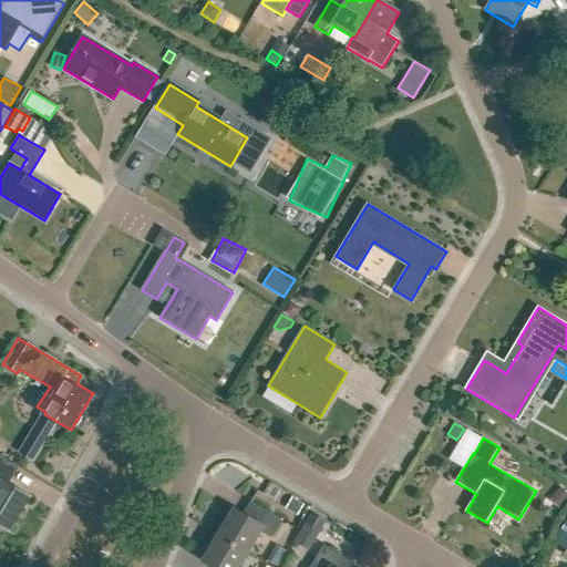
[(0,525),(9,532),(30,496),(10,484),(19,468),(0,456),(0,525)]
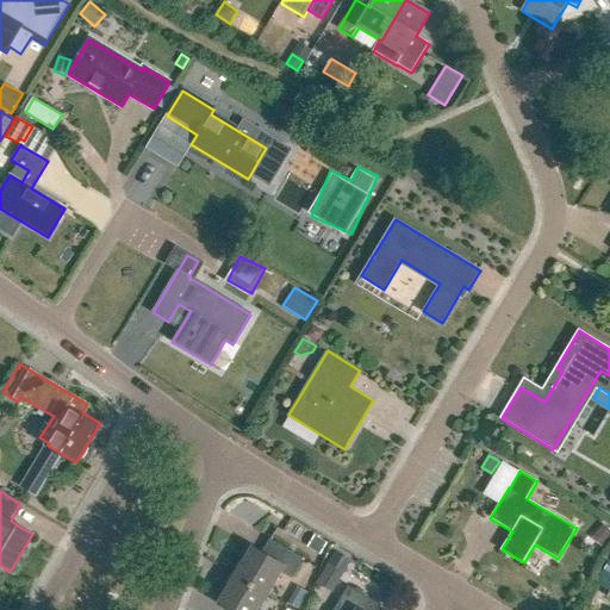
[(319,554),(327,542),(316,535),(309,547),(319,554)]
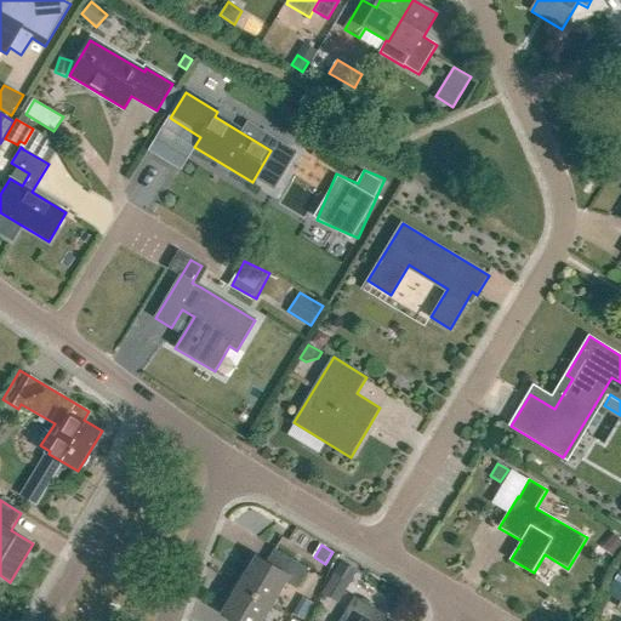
[(296,588),(307,569),(275,550),(267,564),(256,557),(239,585),(273,604),(286,582),(296,588)]
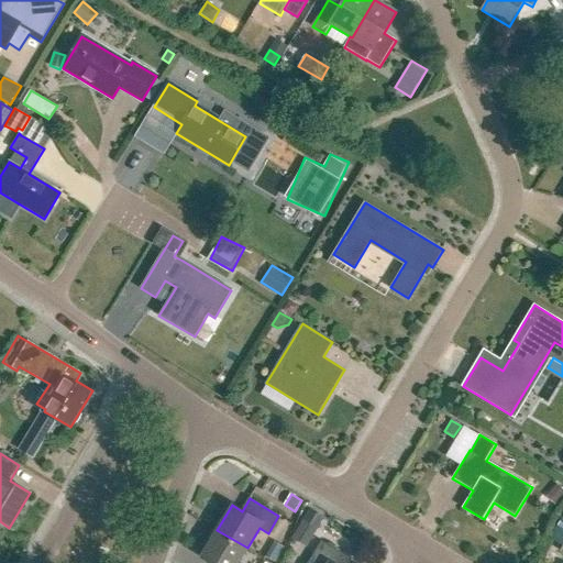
[(562,515),(551,536),(562,542),(562,547),(561,551),(562,552),(562,515)]
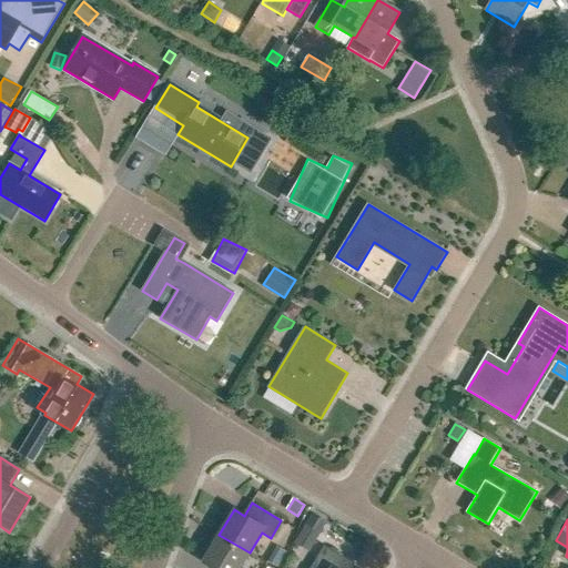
[(308,551),(320,533),(306,525),(295,544),(308,551)]
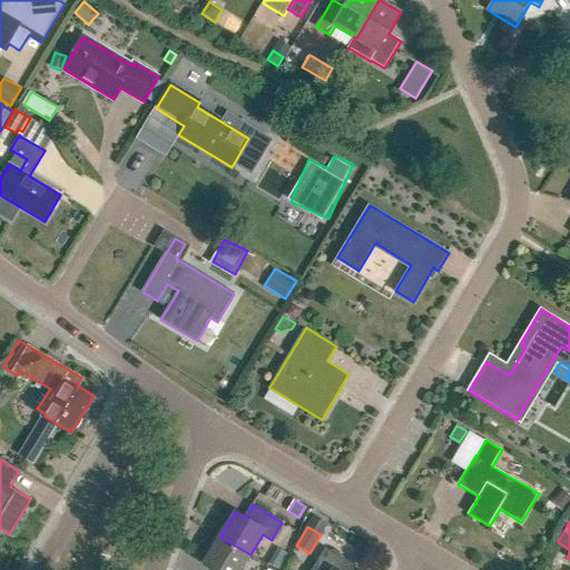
[(241,569),(251,554),(219,537),(203,563),(214,569),(241,569)]
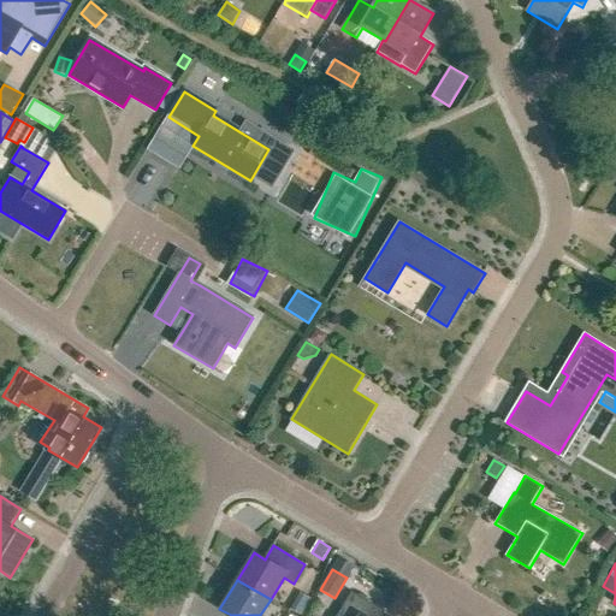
[(378,615),(381,610),(351,592),(337,615),(378,615)]
